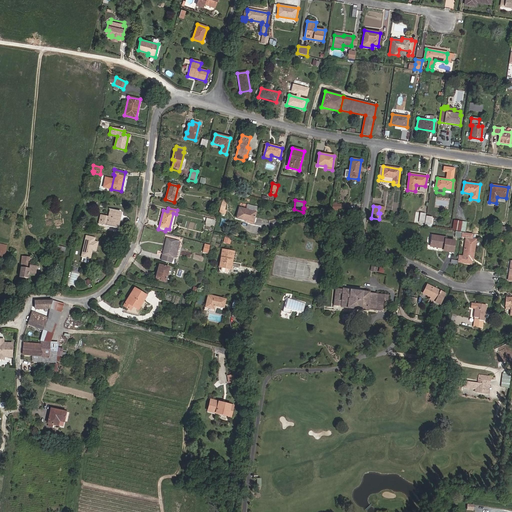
[(253,222),(256,212),(246,209),(239,208),(237,218),(253,222)]
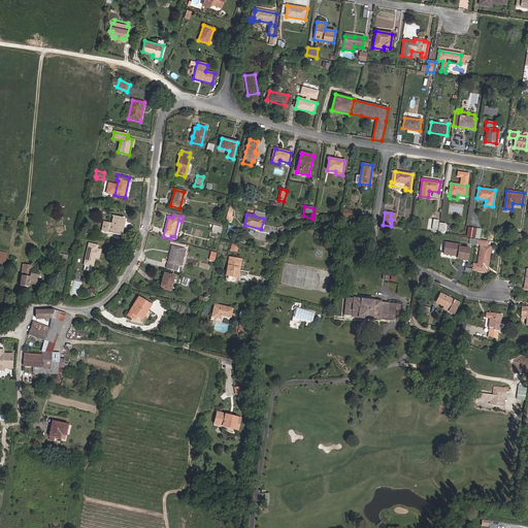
[(122,235),(125,219),(112,216),(111,223),(103,222),(101,231),(122,235)]
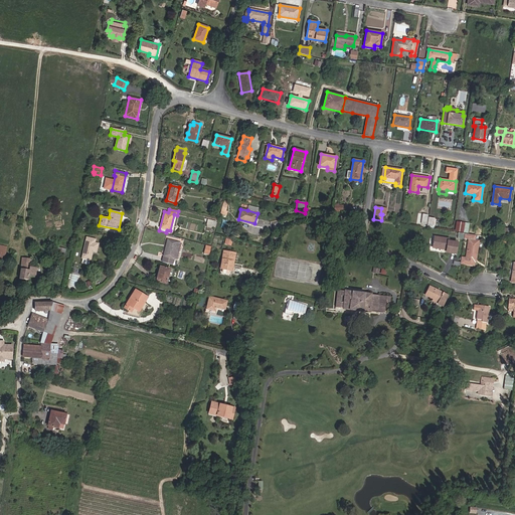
[(467,232),(469,224),(457,222),(455,230),(467,232)]
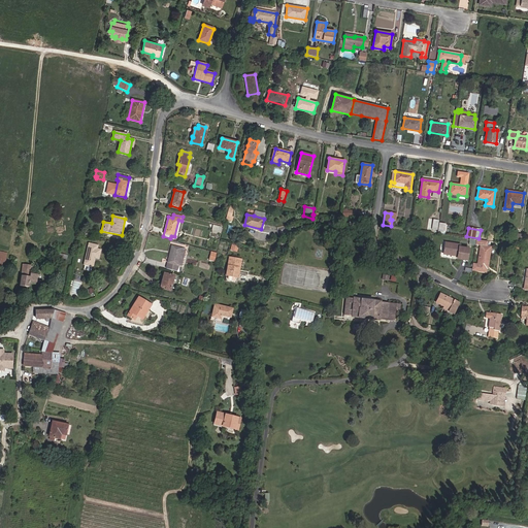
[(521,242),(522,235),(514,234),(514,241),(521,242)]
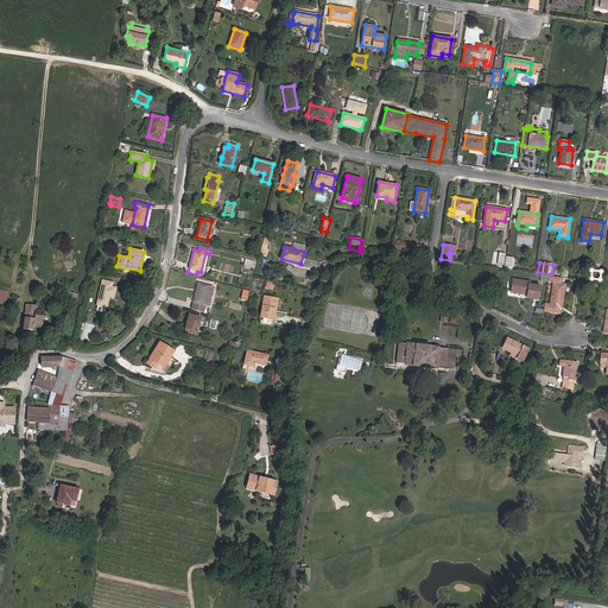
[(562,305),(565,285),(559,284),(561,278),(549,276),(548,282),(553,283),(550,304),(544,304),(543,311),(559,314),(559,309),(559,308),(558,308),(559,305),(562,305)]
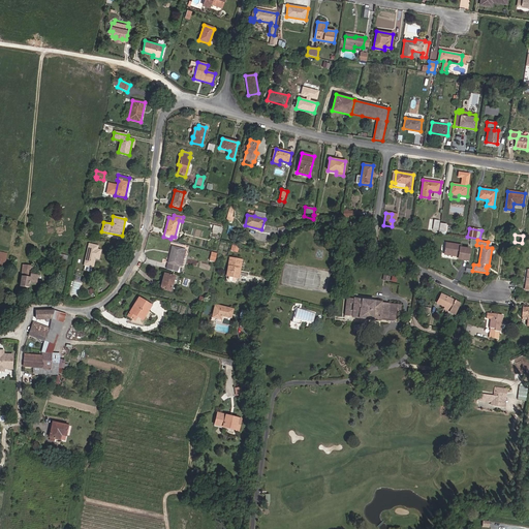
[(467,260),(469,249),(460,247),(461,245),(446,243),(444,254),(458,256),(458,259),(467,260)]
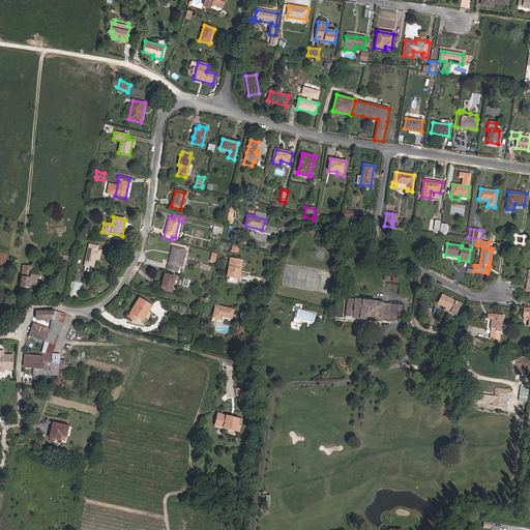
[(98,260),(100,251),(97,249),(97,246),(89,244),(84,266),(93,267),(95,259),(98,260)]
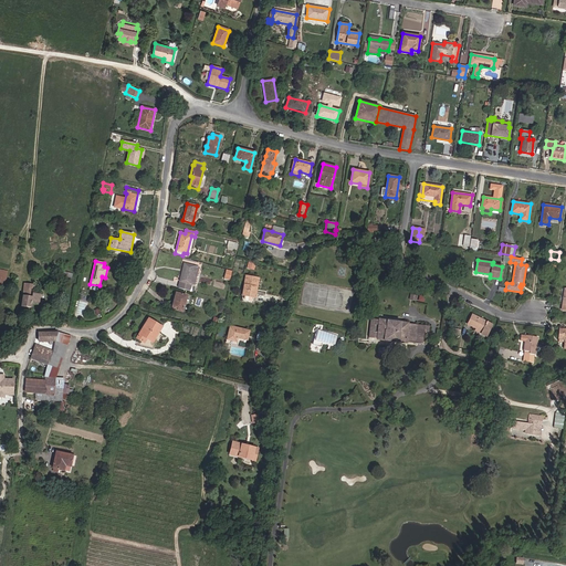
[(190,284),(195,266),(185,264),(178,287),(189,291),(191,284),(190,284)]
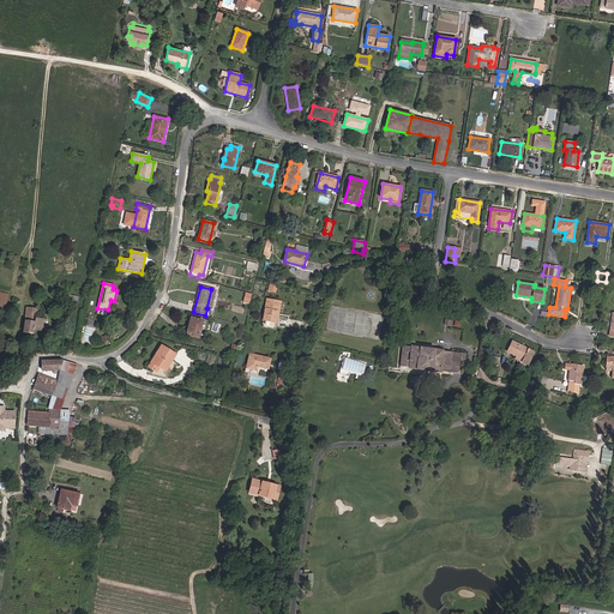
[(77,305),(78,298),(68,295),(67,302),(77,305)]
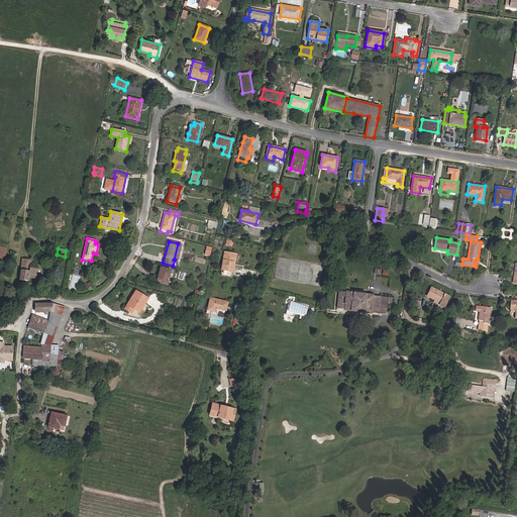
[(231,272),(233,263),(234,263),(236,254),(224,251),(220,276),(231,278),(231,272)]
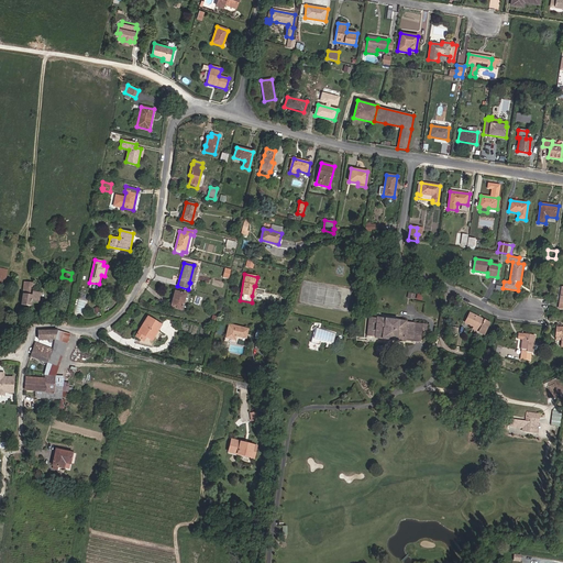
[(39,304),(40,293),(33,291),(34,284),(24,283),(21,305),(31,307),(32,302),(39,304)]
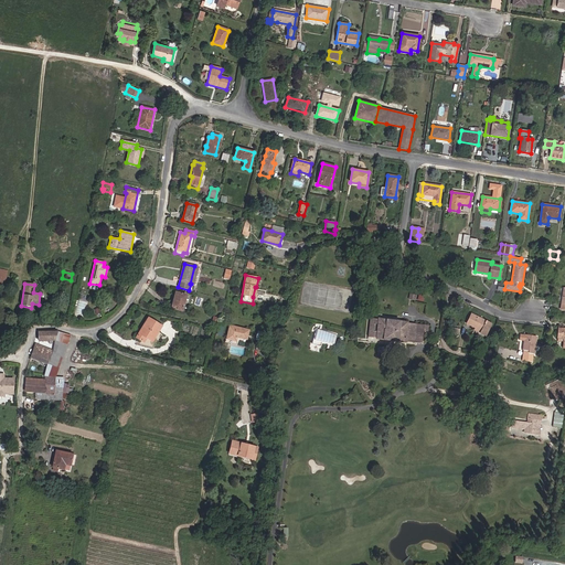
[(182,311),(187,295),(176,292),(171,308),(182,311)]
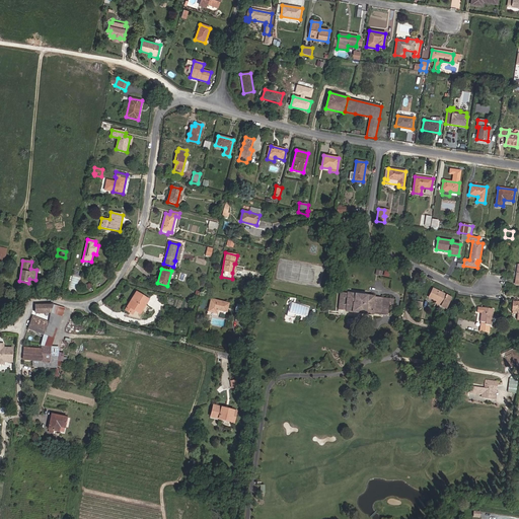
[(77,283),(79,283),(80,277),(74,276),(71,289),(75,289),(77,283)]
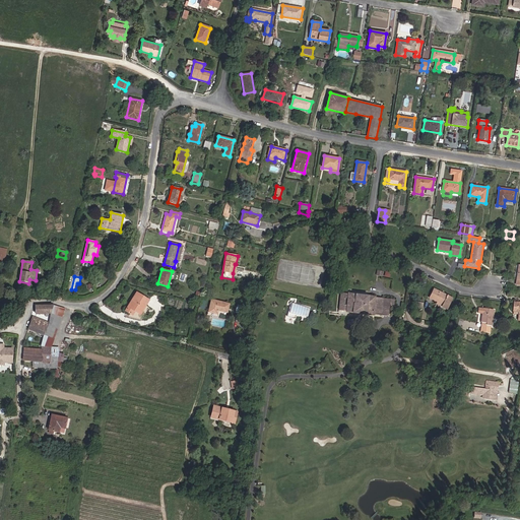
[(447,310),(452,299),(434,289),(429,298),(437,302),(443,305),(442,307),(447,310)]
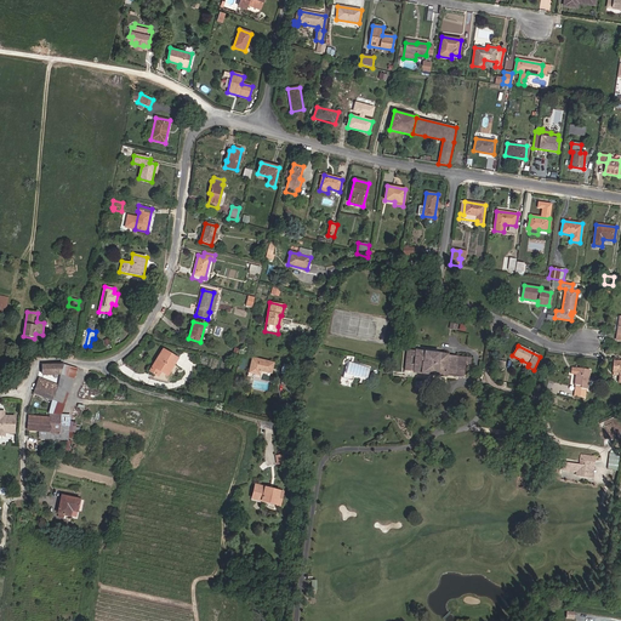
[(167,376),(177,359),(163,349),(149,371),(158,376),(161,371),(167,376)]
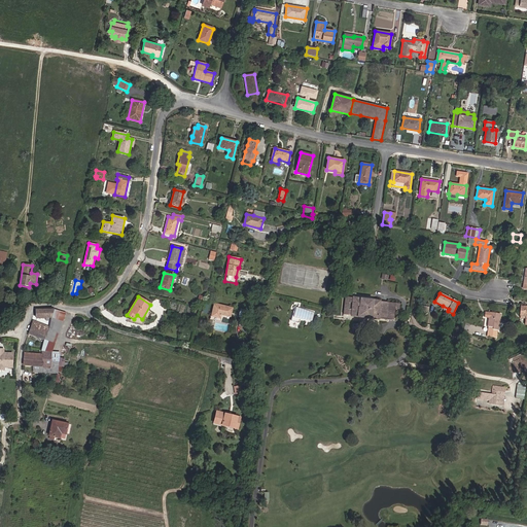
[(393,320),(394,309),(398,309),(399,304),(381,302),(381,301),(352,297),(345,296),(343,314),(350,315),(350,316),(378,319),(379,319),(393,320)]
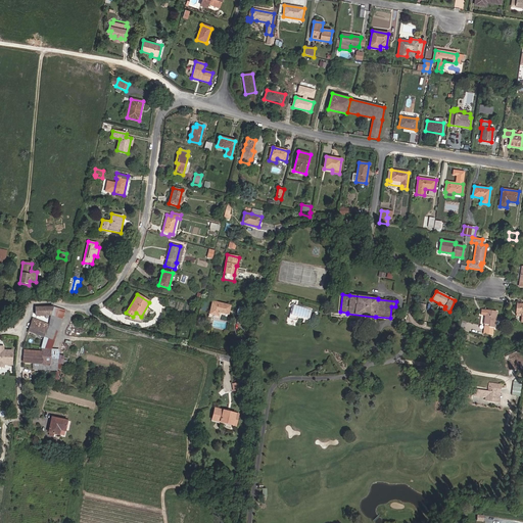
[(228,314),(230,305),(212,301),(209,314),(219,316),(219,312),(228,314)]
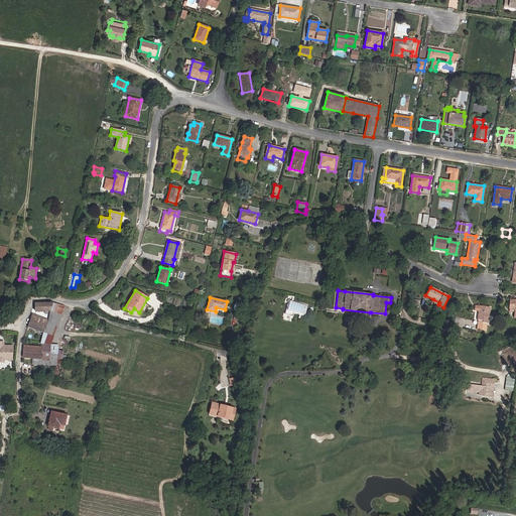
[(292,315),(293,311),(305,315),(308,305),(289,300),(285,313),(292,315)]
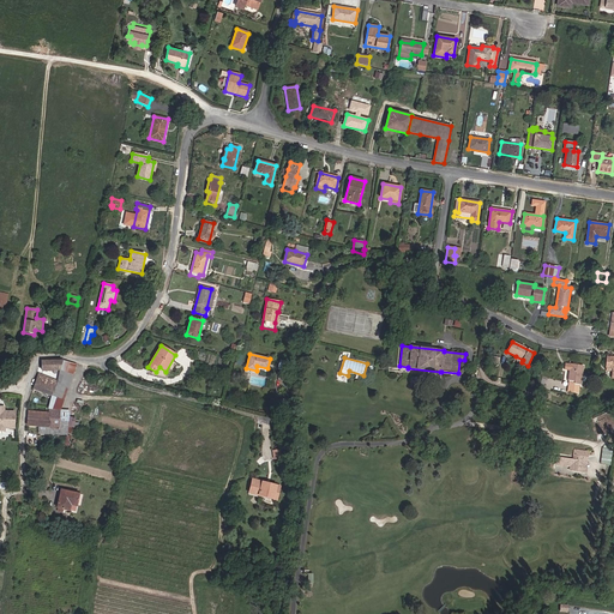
[(59,371),(62,361),(42,361),(42,371),(53,371),(56,371),(59,371)]
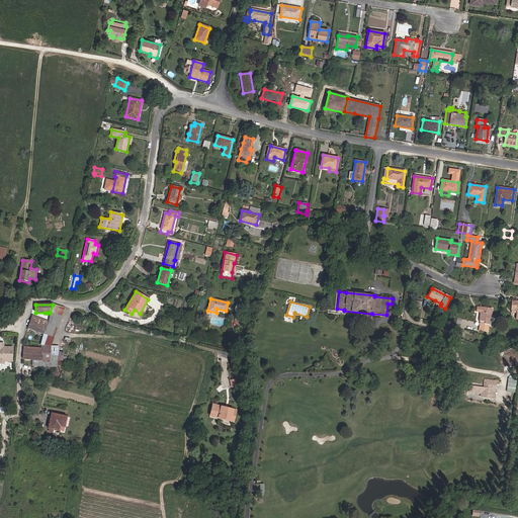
[(50,346),(64,308),(53,305),(50,313),(49,318),(48,322),(42,334),(40,345),(41,345),(50,346)]
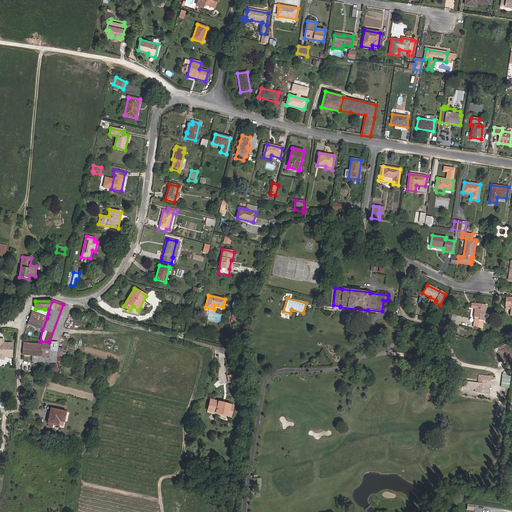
[(485,314),(486,306),(471,303),(470,308),(474,309),(473,317),(474,317),(473,326),(481,327),(483,319),(484,319),(484,314),(485,314)]
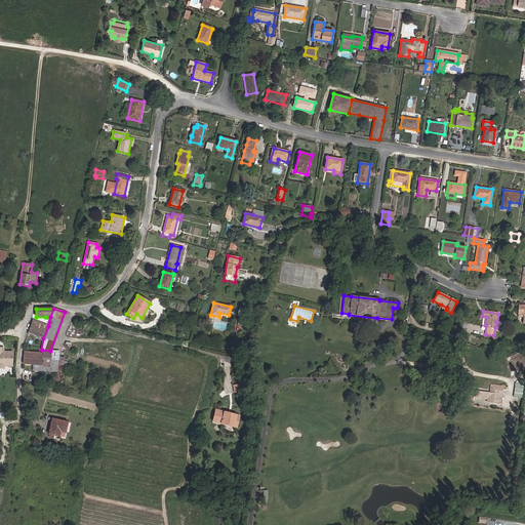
[(43,338),(48,326),(43,324),(33,320),(28,332),(43,338)]
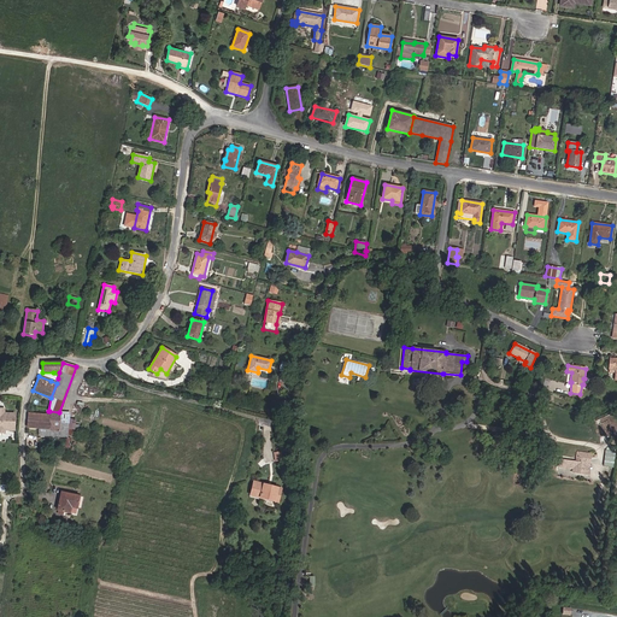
[(15,430),(15,413),(4,413),(3,413),(4,410),(0,410),(0,430),(5,430),(15,430)]
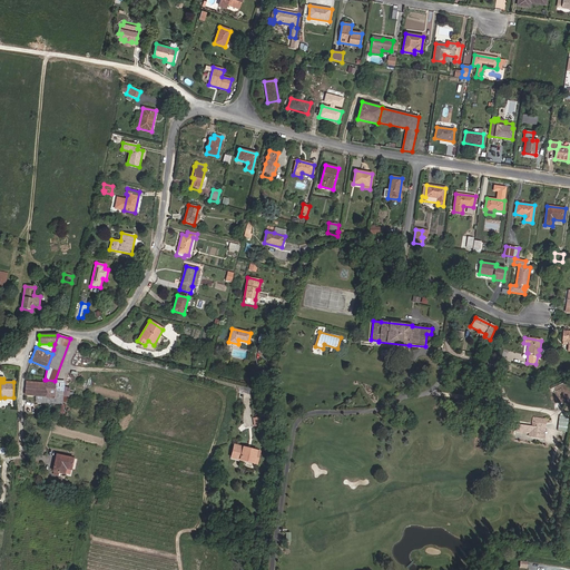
[(53,403),(55,381),(46,380),(46,384),(45,391),(46,391),(46,396),(46,403),(53,403)]
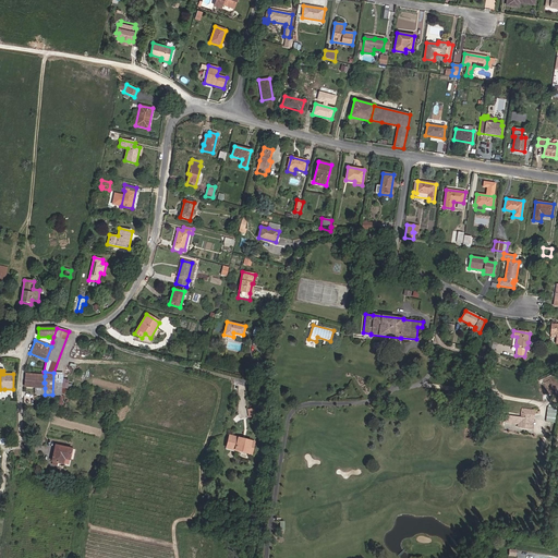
[(61,387),(62,379),(62,375),(63,373),(53,373),(52,395),(61,395),(61,392),(61,387)]
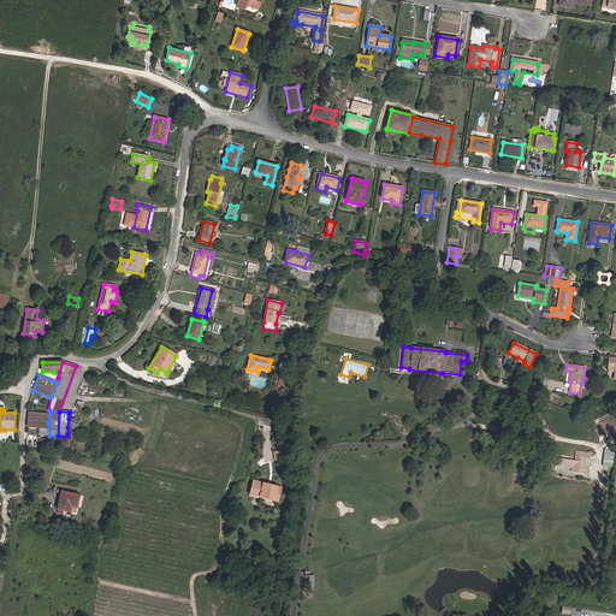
[(49,428),(49,422),(48,422),(49,415),(29,413),(28,427),(39,427),(39,434),(49,436),(49,428)]
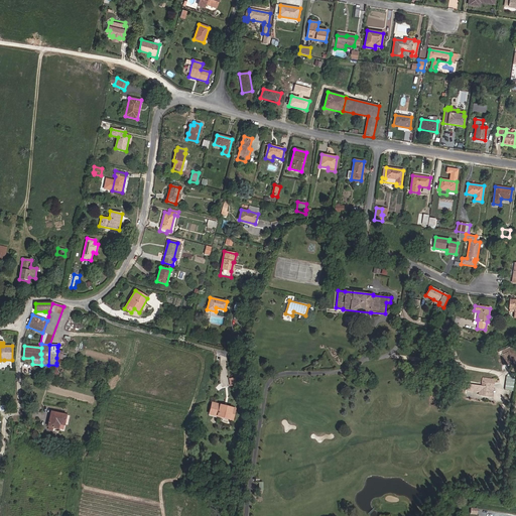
[(512,391),(514,378),(506,377),(505,390),(512,391)]
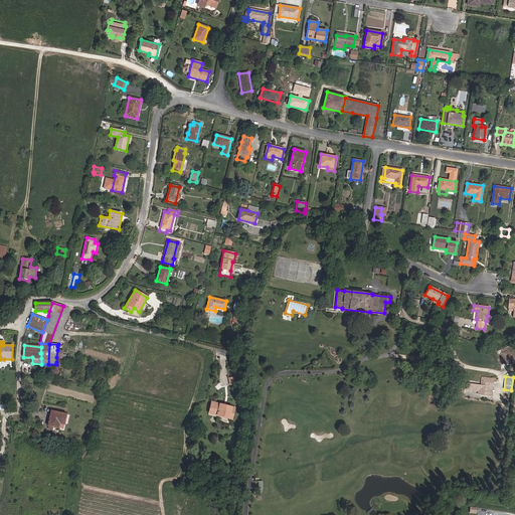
[(491,396),(493,378),(481,377),(480,384),(467,383),(466,390),(478,391),(477,394),(491,396)]
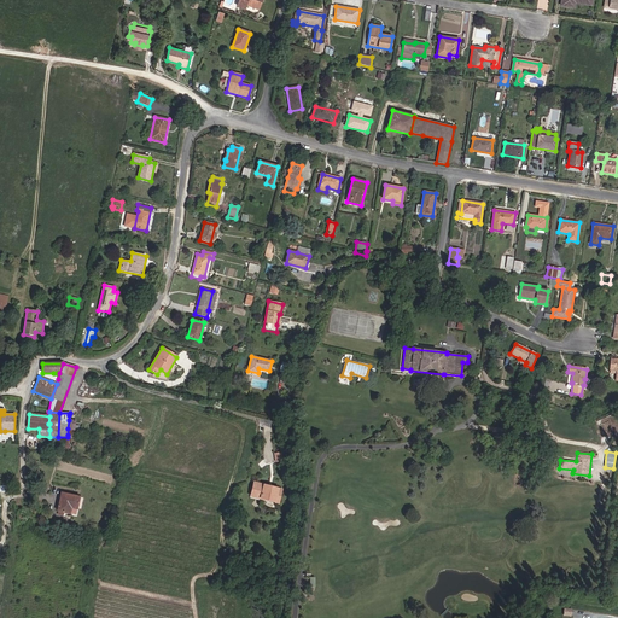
[(279,503),(281,489),(254,483),(250,496),(279,503)]
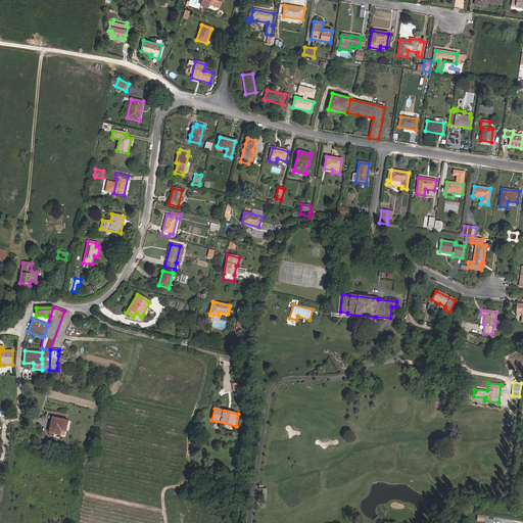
[(63,436),(67,421),(52,418),(49,432),(63,436)]
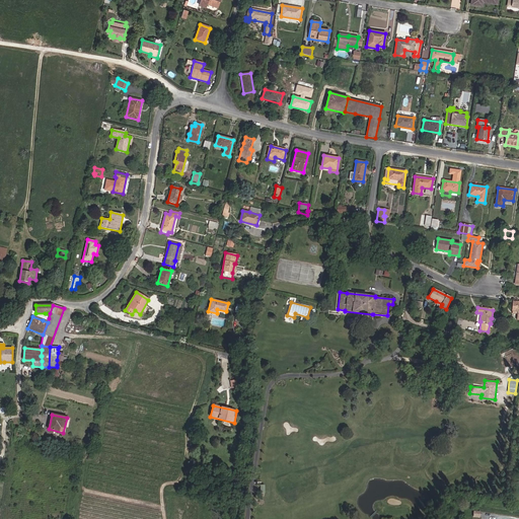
All buildings are outlined.
